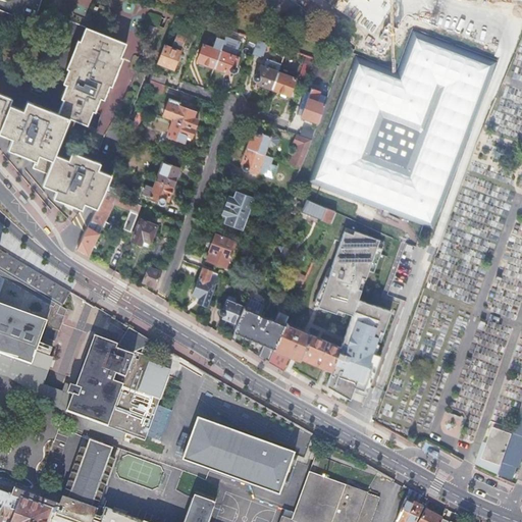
[(396,0),(325,0),(374,34),(396,0)]
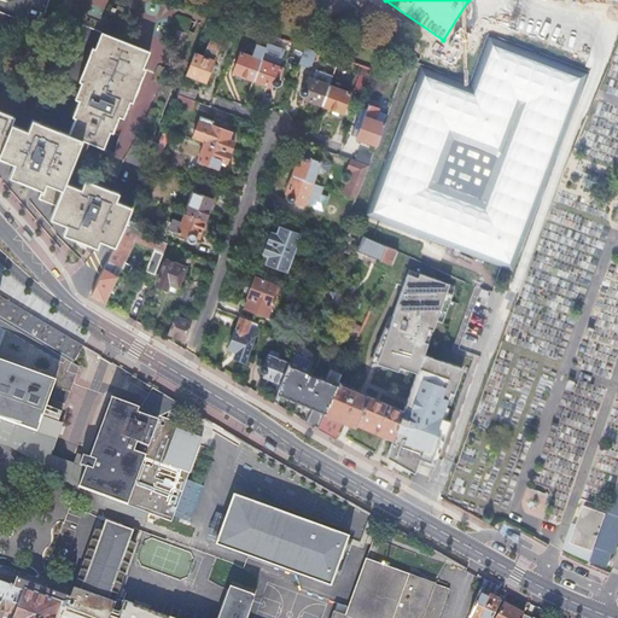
[(617,0),(586,0),(617,10),(617,0)]
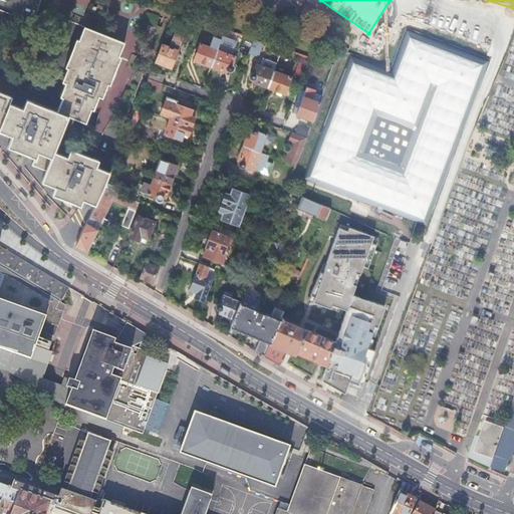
[(203,21),(201,27),(208,30),(209,29),(215,31),(217,26),(203,21)]
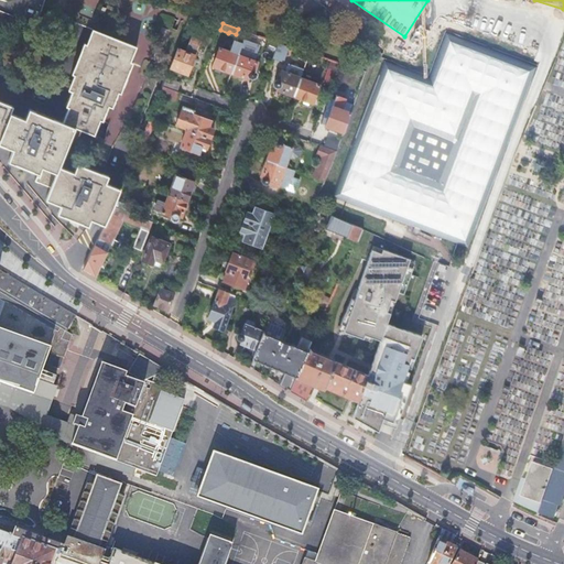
[(0,139),(1,140),(0,141),(0,143),(14,149),(10,161),(40,173),(36,182),(52,187),(47,201),(62,206),(58,214),(90,226),(93,220),(106,226),(116,208),(122,190),(106,184),(109,176),(78,165),(75,174),(61,167),(75,129),(94,136),(99,121),(102,122),(108,108),(111,110),(117,95),(120,96),(132,65),(129,64),(136,49),(93,28),(71,88),(77,91),(66,121),(33,109),(30,118),(14,112),(17,106),(0,99),(0,139)]
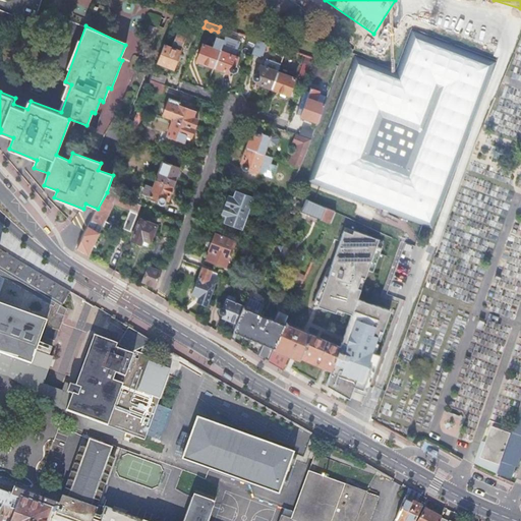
[(496,61),(411,30),(395,70),(355,55),(306,181),(432,229),(496,61)]
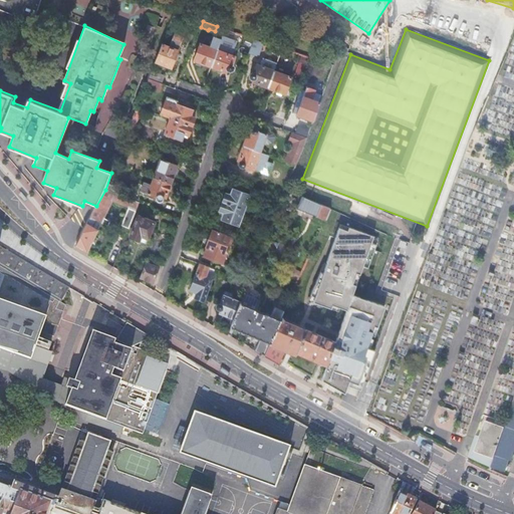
[(222,40),(212,66),(222,71),(223,68),(226,69),(227,71),(229,72),(233,71),(234,68),(233,65),(232,65),(235,57),(233,56),(238,42),(224,36),(222,40)]
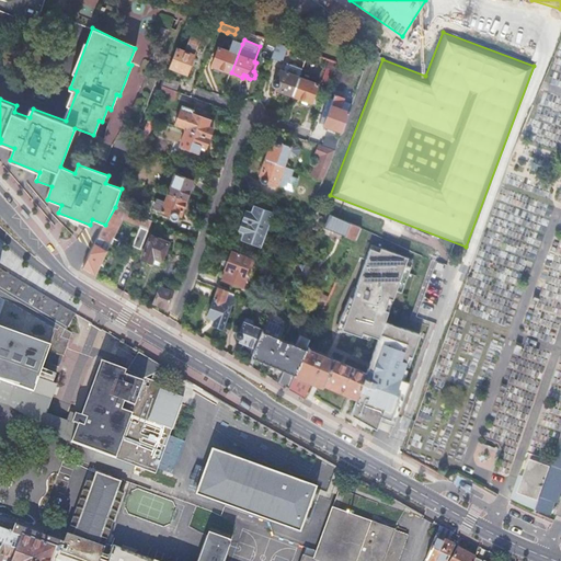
[(213,66),(231,72),(242,44),(233,41),(229,52),(219,48),(213,66)]
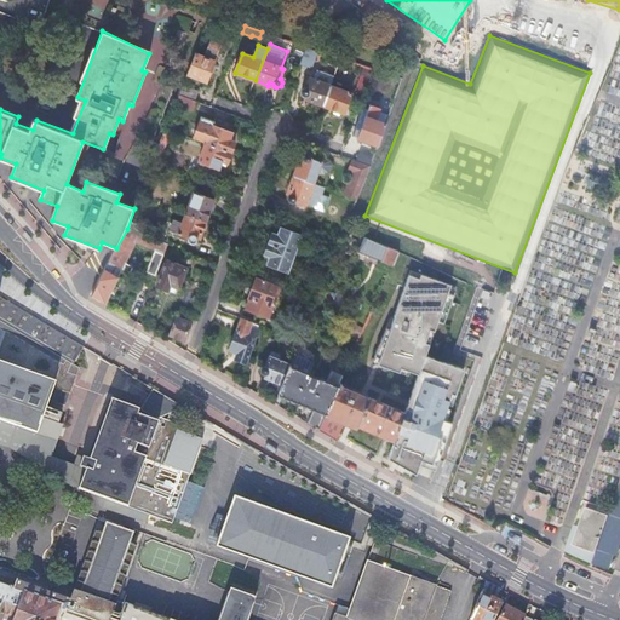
[(196,55),(188,75),(207,82),(219,51),(210,47),(205,58),(196,55)]
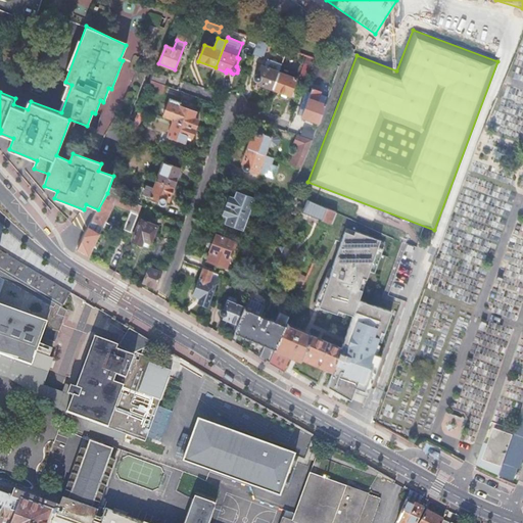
[(258,40),(253,54),(264,58),(269,43),(258,40)]
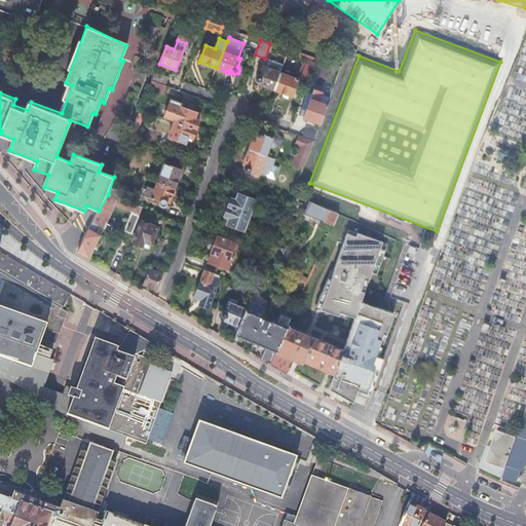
[(264,85),(274,89),(280,74),(283,68),(272,64),(270,70),(263,67),(260,75),(258,75),(257,77),(257,78),(257,79),(258,80),(258,81),(260,82),(262,81),(265,82),(264,85)]
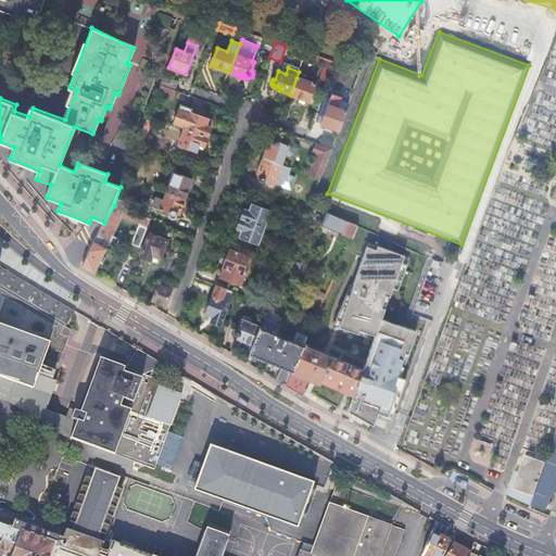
[(162,85),(176,90),(179,81),(165,77),(162,85)]
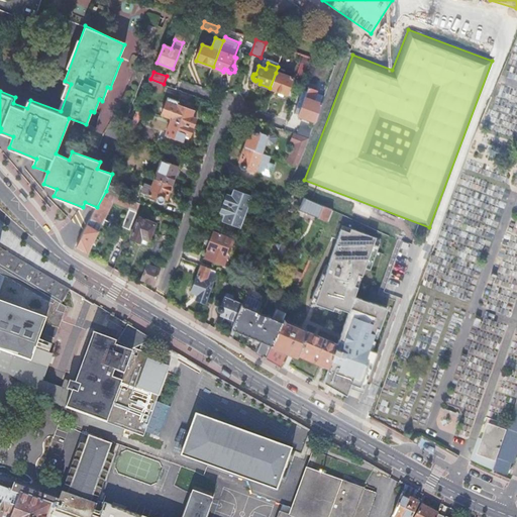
[(276,73),(270,88),(287,95),(294,79),(276,73)]
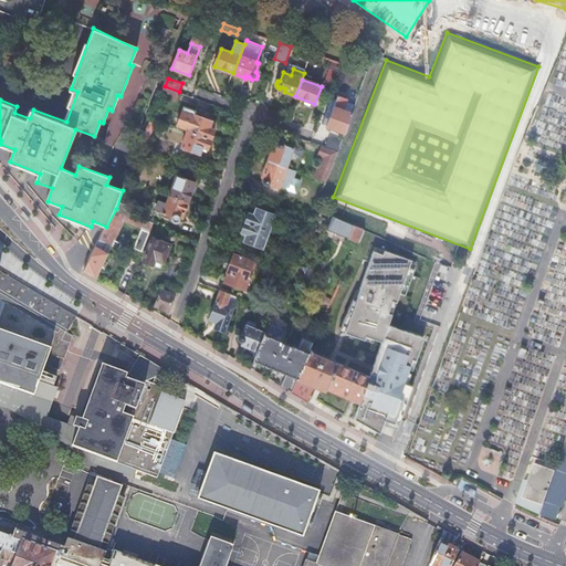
[(177,101),(179,92),(165,86),(164,90),(161,94),(177,101)]
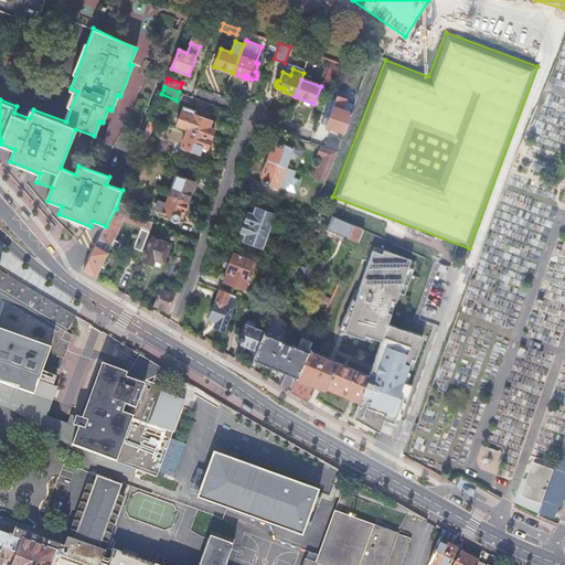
[(327,126),(344,132),(354,104),(347,100),(348,98),(339,95),(338,99),(333,97),(326,117),(330,119),(327,126)]
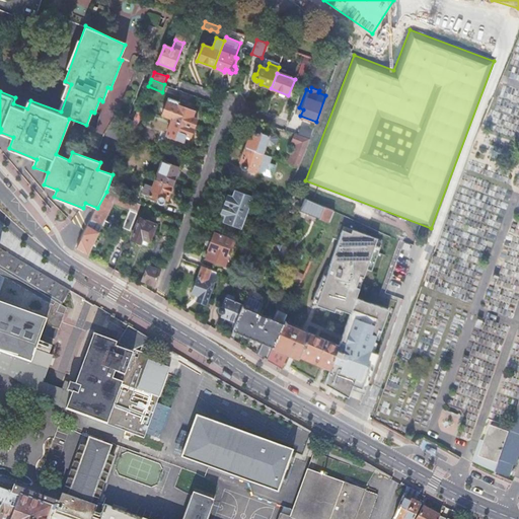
[(172,120),(194,128),(197,119),(192,118),(194,110),(178,104),(179,101),(168,97),(161,116),(172,120)]
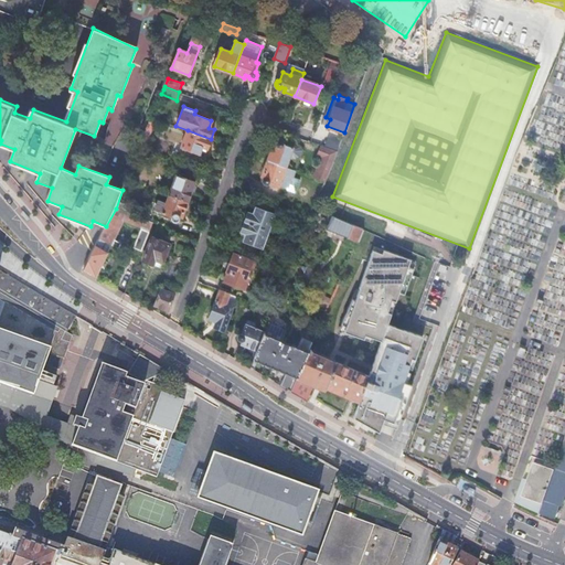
[(156,123),(150,121),(149,125),(146,132),(145,134),(139,148),(145,149),(156,123)]
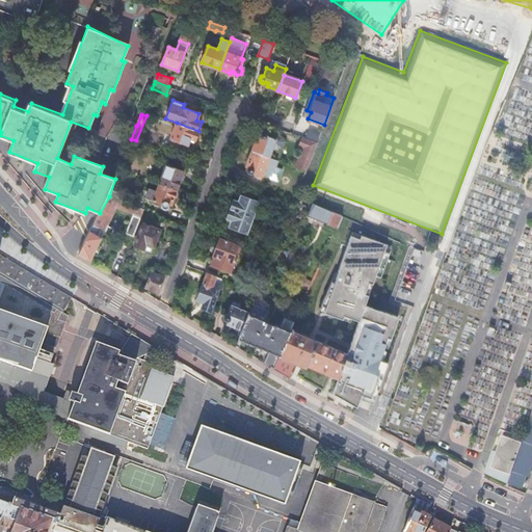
[(195,139),(198,131),(177,123),(170,137),(176,139),(173,148),(184,152),(190,137),(195,139)]
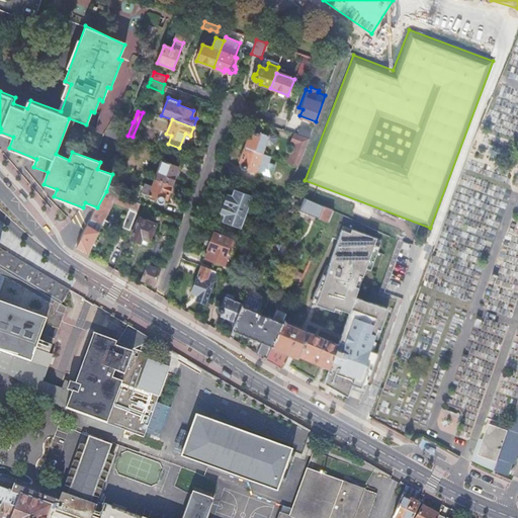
[(296,133),(309,138),(312,131),(299,125),(296,133)]
